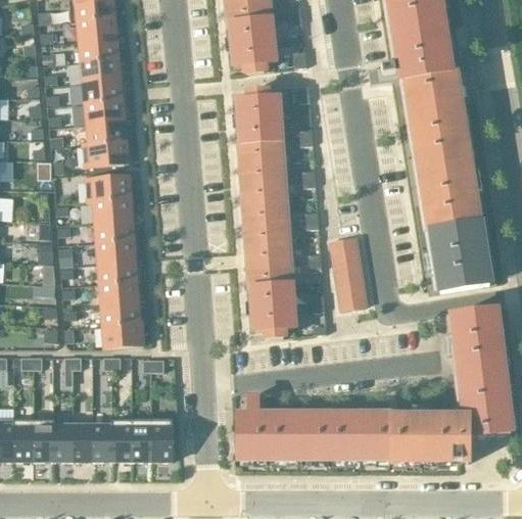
[(68,0),(70,20),(114,16),(112,0),(68,0)]
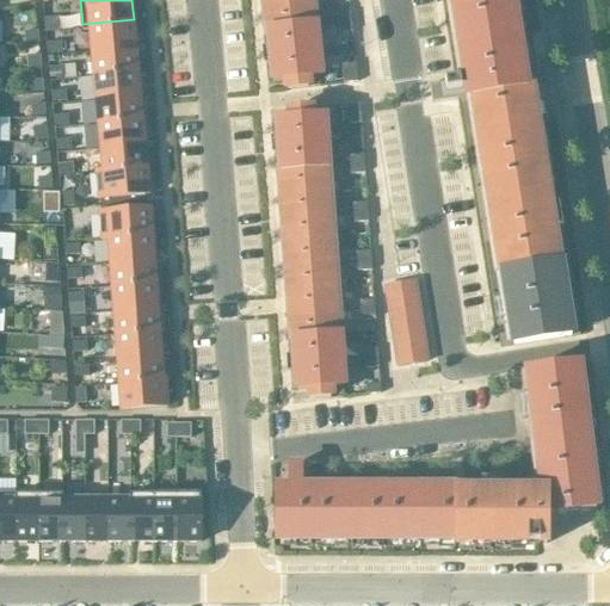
[(264,0),(267,30),(270,29),(275,78),(287,76),(288,86),(308,84),(307,74),(319,73),(310,0),(264,0)]
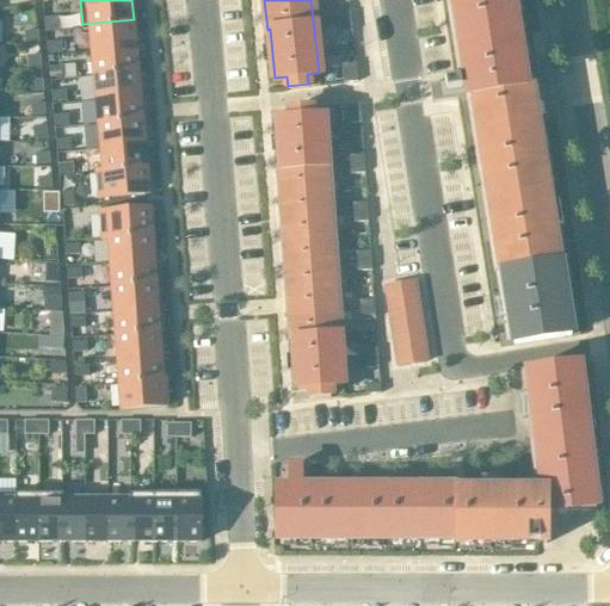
[(453,0),(464,75),(444,79),(444,80),(430,82),(432,100),(473,93),(501,272),(503,272),(513,342),(571,333),(560,259),(558,260),(530,82),(525,84),(511,0),(453,0)]
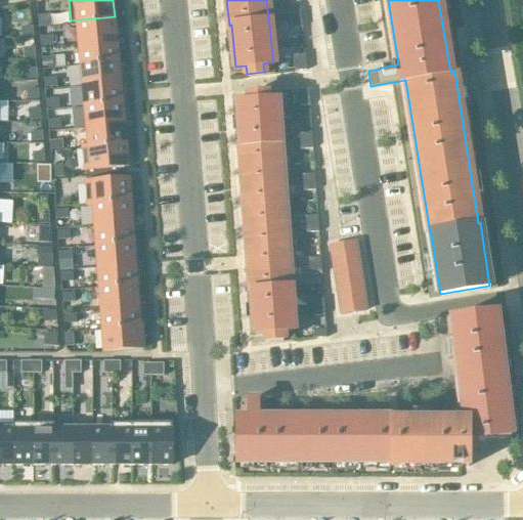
[(301,8),(289,9),(290,17),(302,16),(301,8)]
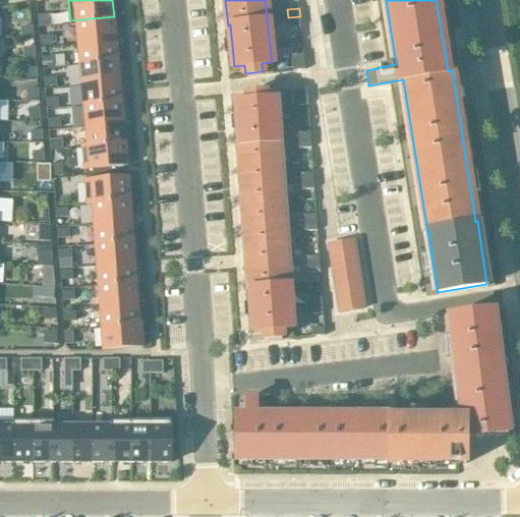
[(51,11),(38,13),(39,23),(52,22),(51,11)]
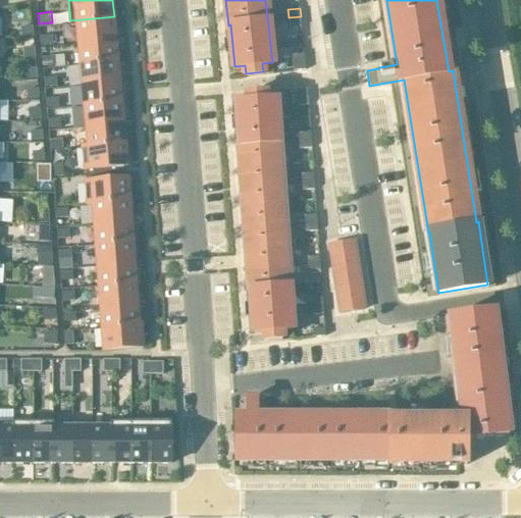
[(114,16),(70,20),(70,23),(75,22),(76,41),(116,38),(114,16)]
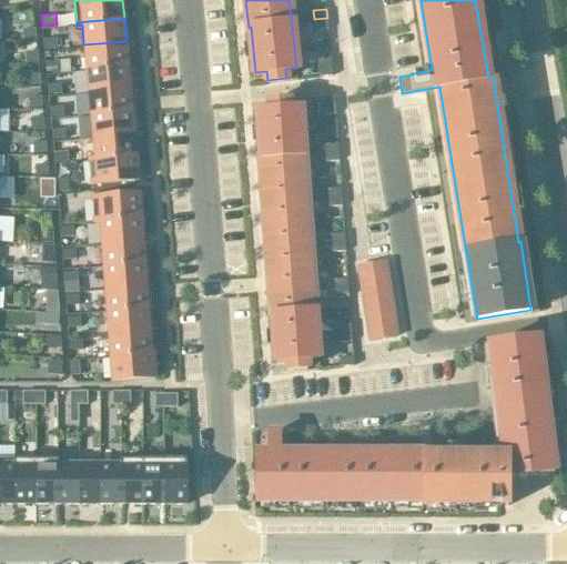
[(327,18),(314,19),(314,28),(327,27),(327,18)]
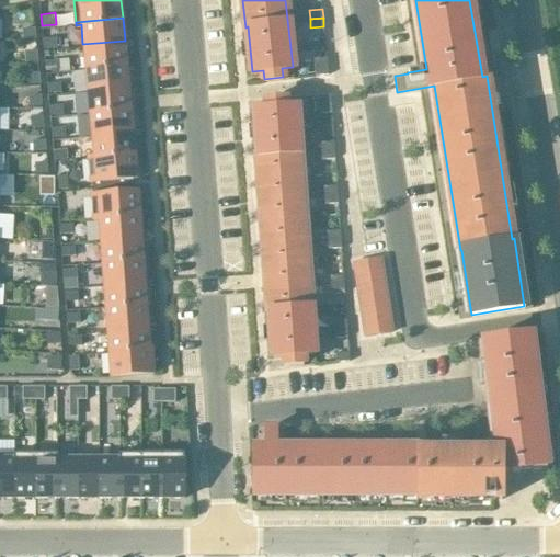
[(34,26),(24,27),(24,36),(35,35),(34,26)]
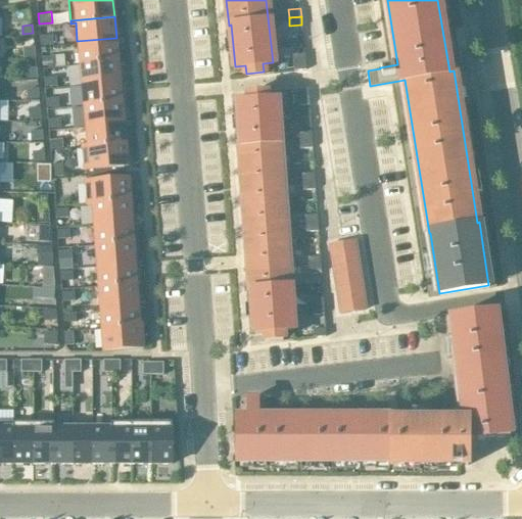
[(53,34),(40,35),(41,44),(54,42),(53,34)]
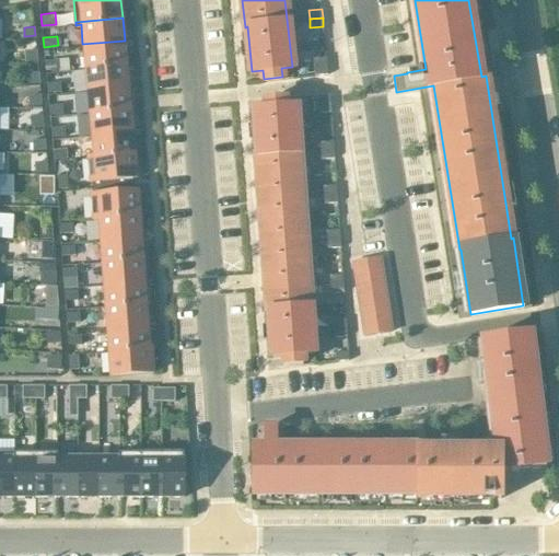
[(125,41),(82,44),(84,67),(126,62),(125,41)]
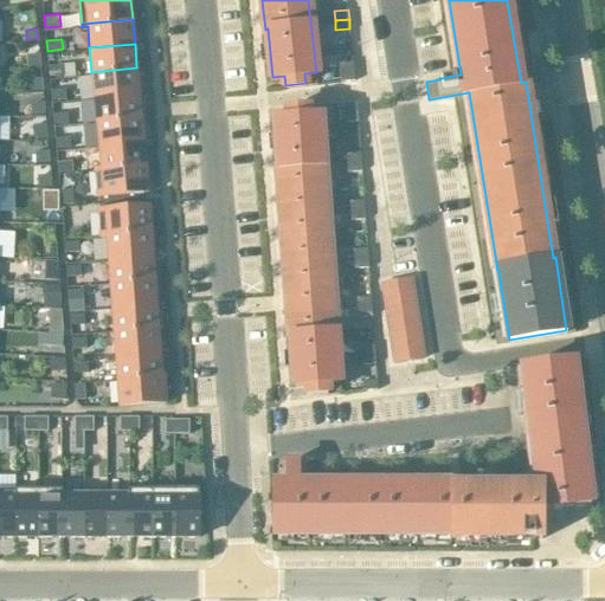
[(39,52),(27,53),(29,63),(40,62),(39,52)]
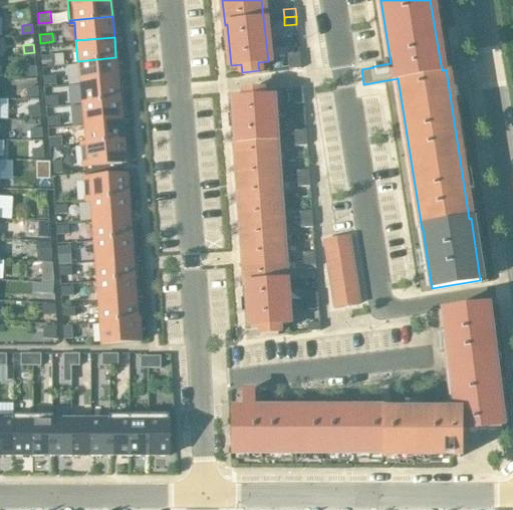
[(299,50),(287,51),(289,67),(301,66),(299,50)]
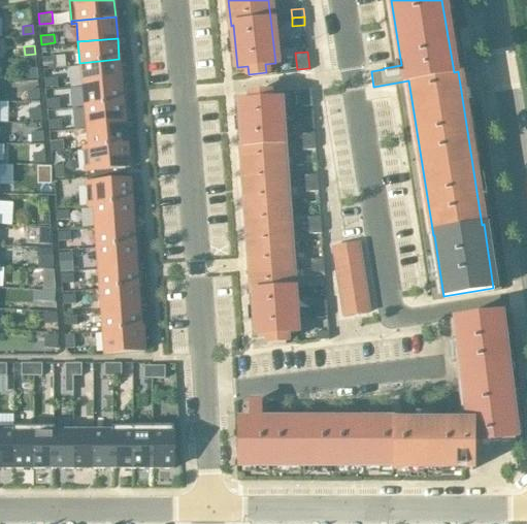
[(56,55),(42,56),(43,65),(57,64),(56,55)]
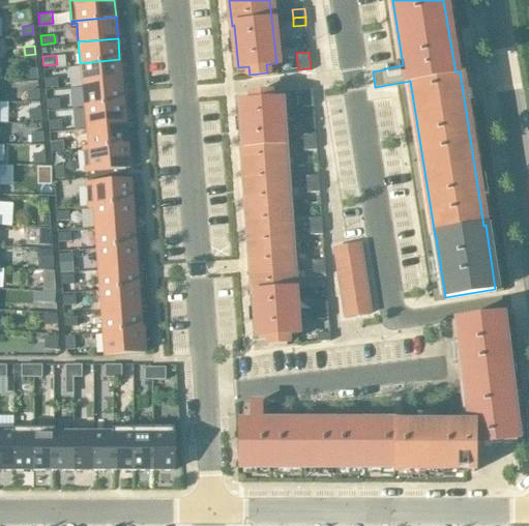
[(119,59),(80,63),(82,85),(121,81),(119,59)]
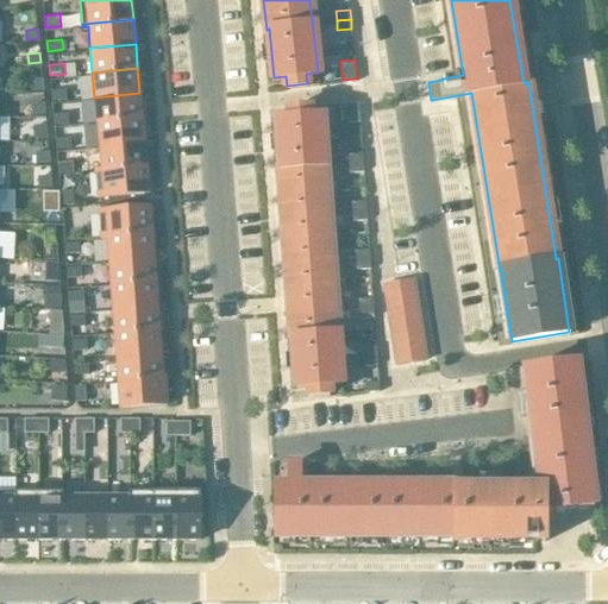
[(42,76),(32,76),(33,88),(43,87),(42,76)]
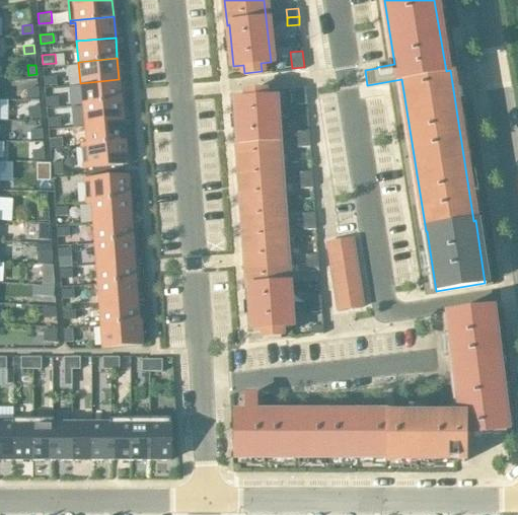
[(57,74),(44,75),(45,84),(58,83),(57,74)]
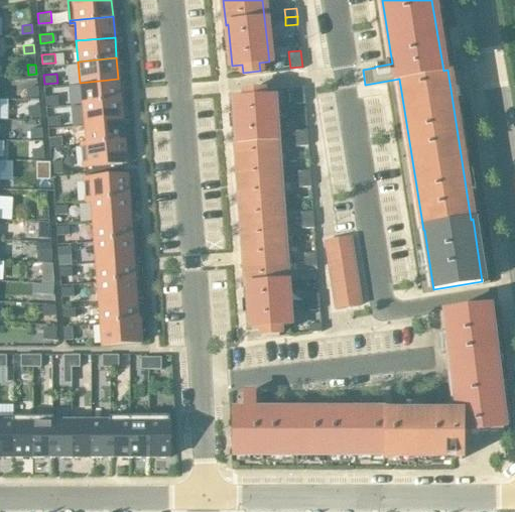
[(118,79),(80,83),(82,103),(120,100),(118,79)]
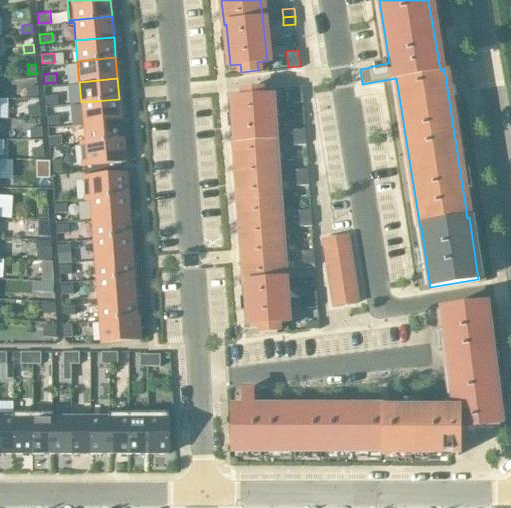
[(38,84),(26,85),(27,95),(39,93),(38,84)]
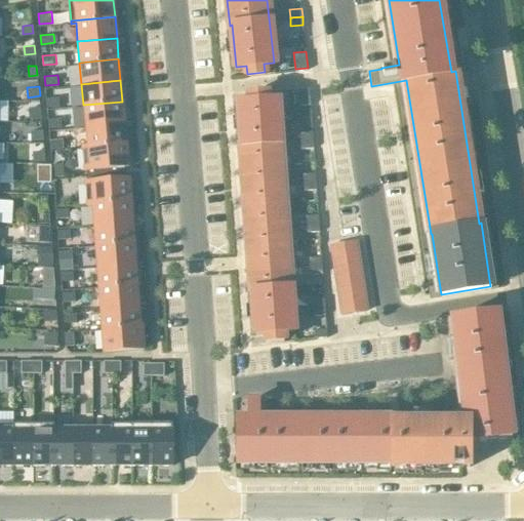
[(309,86),(297,87),(298,104),(311,103),(309,86)]
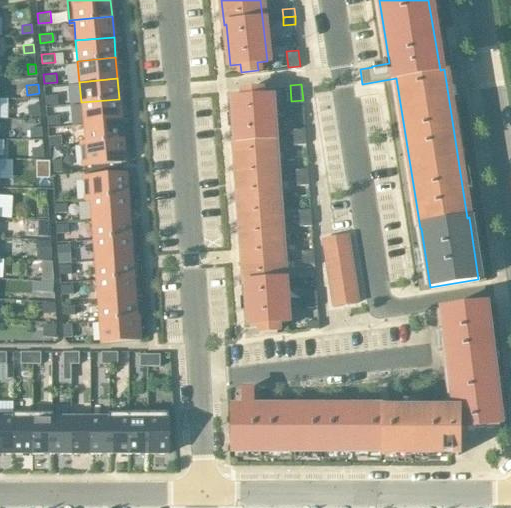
[(243,96),(233,97),(236,138),(234,138),(244,279),(245,283),(246,283),(249,324),(259,323),(260,331),(277,330),(276,322),(287,321),(270,94),(260,95),(259,87),(243,88),(243,96)]
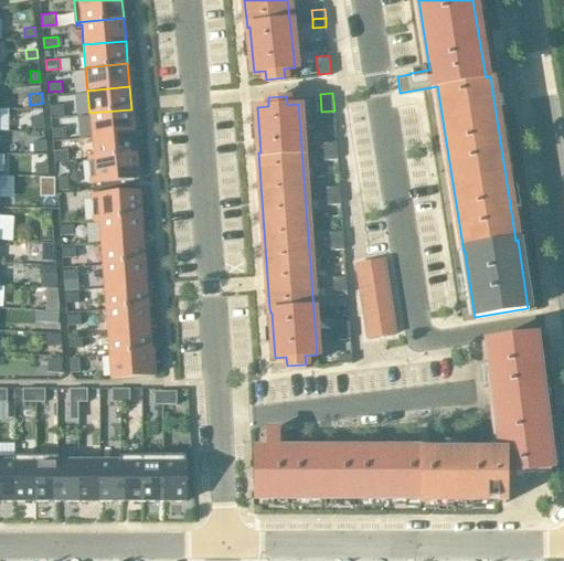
[(64,103),(50,105),(50,115),(64,113),(64,103)]
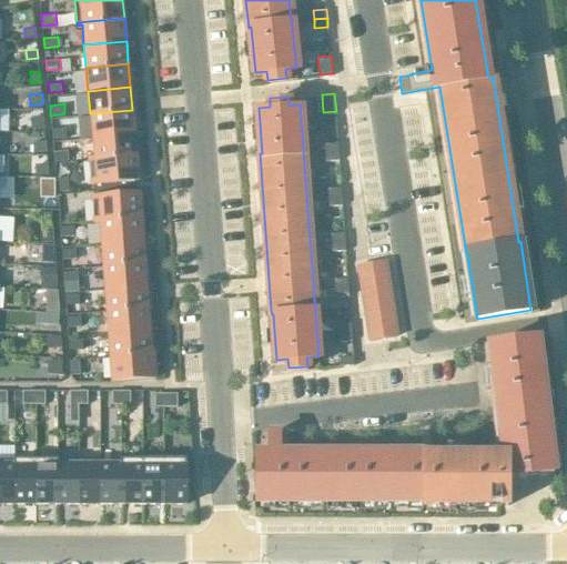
[(132,110),(90,113),(92,137),(134,132),(132,110)]
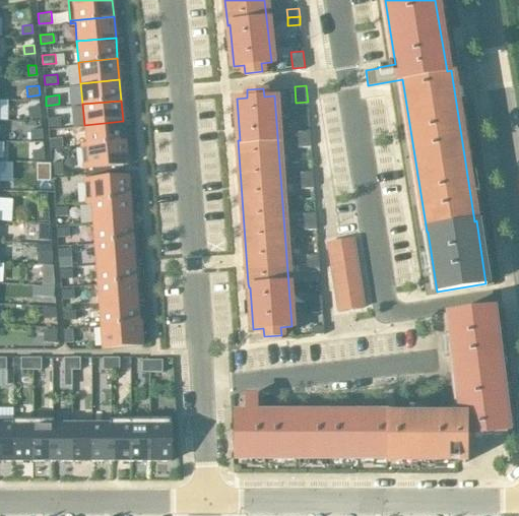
[(38,106),(27,107),(28,117),(39,116),(38,106)]
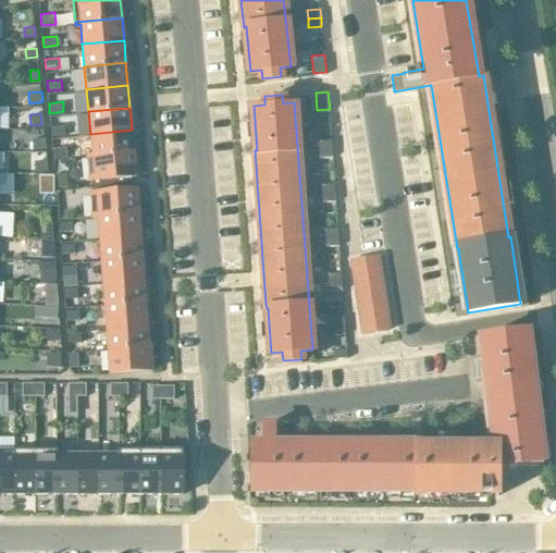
[(64,124),(50,125),(51,135),(65,133),(64,124)]
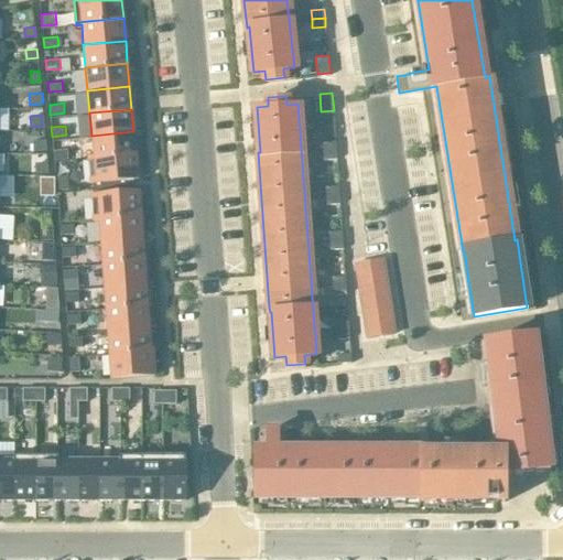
[(94,157),(88,158),(88,159),(136,154),(133,131),(91,136),(94,157)]
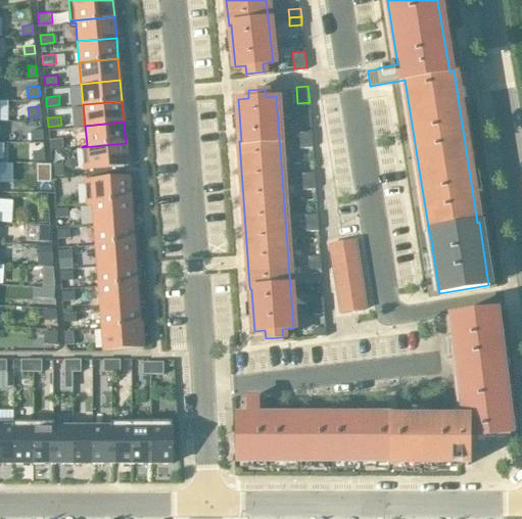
[(43,129),(31,130),(32,139),(43,138),(43,129)]
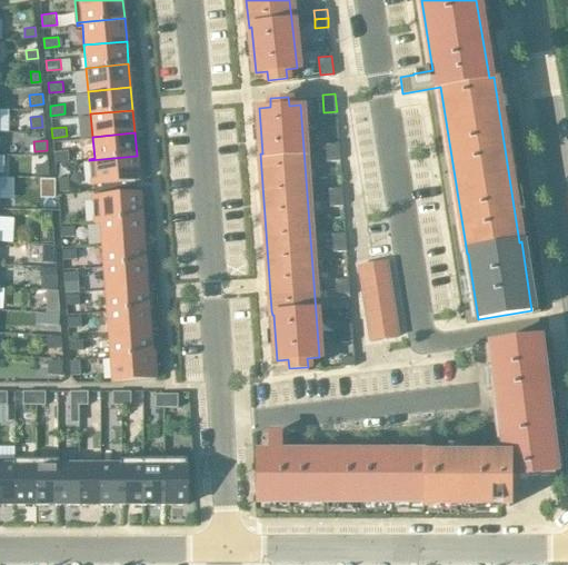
[(339,140),(326,141),(326,150),(339,149),(339,140)]
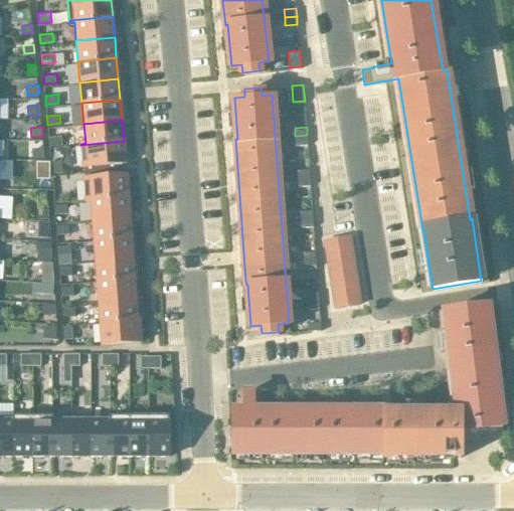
[(62,135),(49,136),(50,145),(62,144),(62,135)]
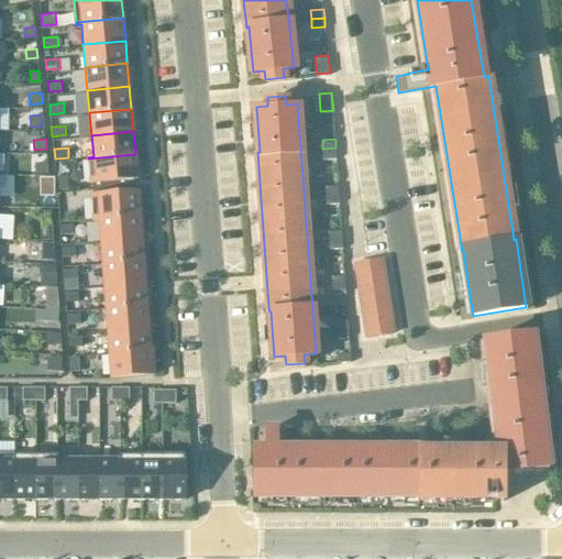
[(335,148),(322,149),(323,157),(337,156),(335,148)]
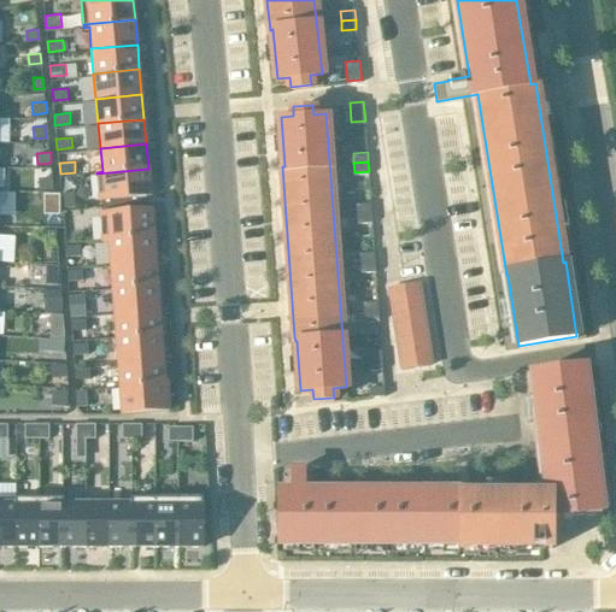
[(148,169),(97,174),(99,198),(103,198),(151,193),(148,169)]
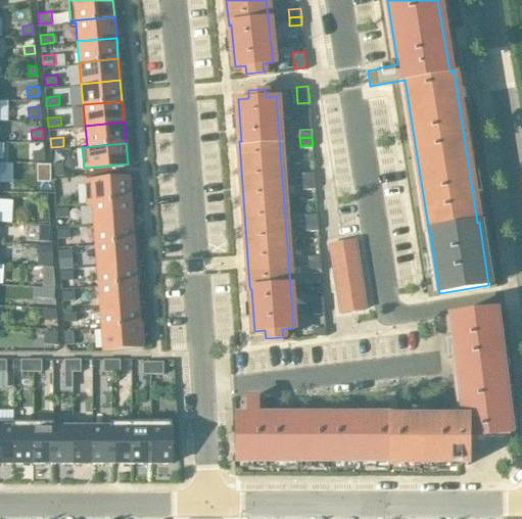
[(44,148),(36,148),(36,158),(44,158),(44,148)]
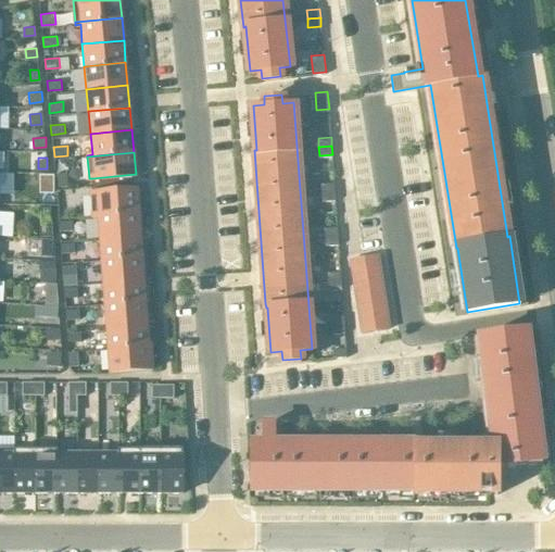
[(66,171),(57,172),(58,186),(68,186),(66,171)]
